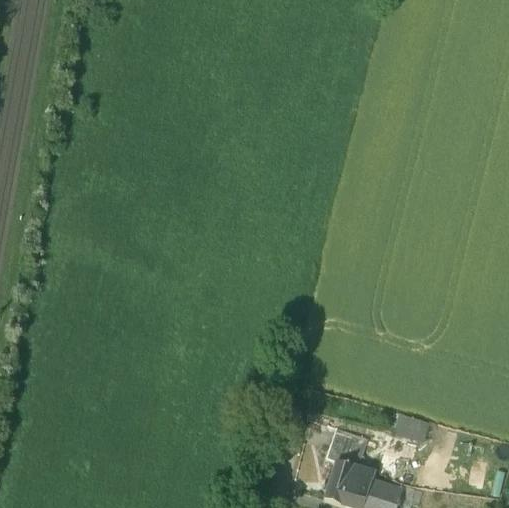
[(426,422),(401,415),(396,434),(420,440),(426,422)]
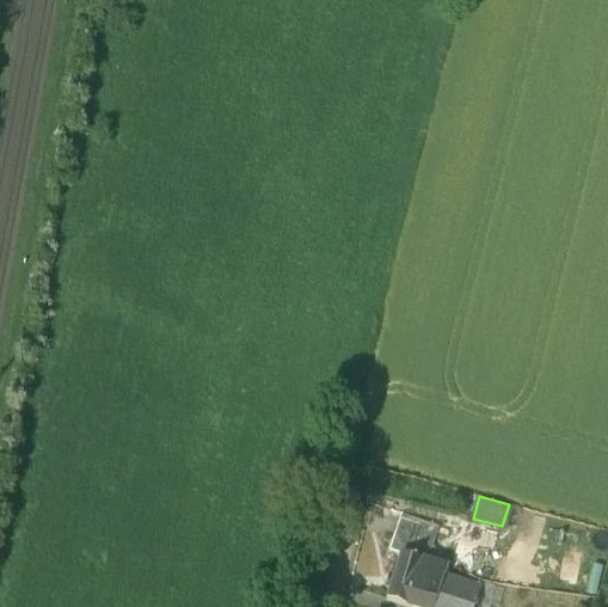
[(441,525),(404,512),(397,532),(434,545),(441,525)]
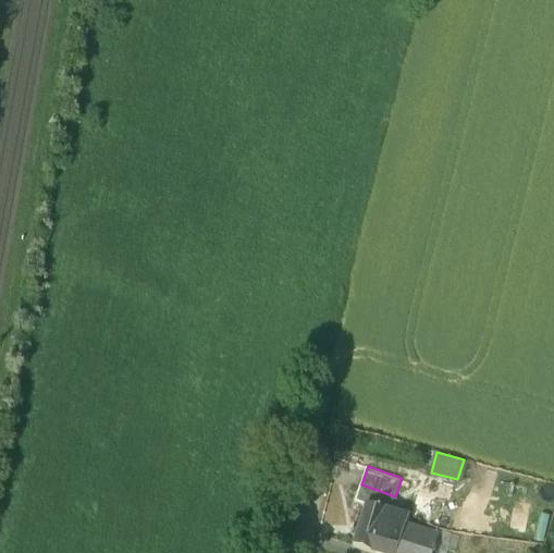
[(395,496),(361,484),(357,499),(368,503),(369,502),(391,510),(395,496)]
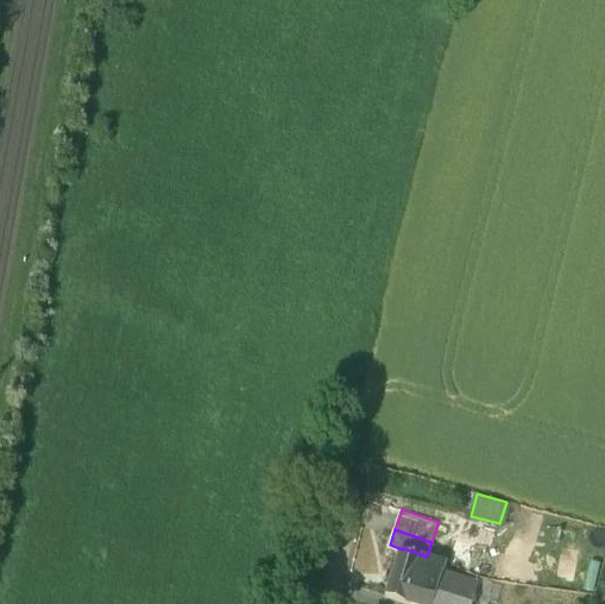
[(427,557),(403,548),(402,549),(389,593),(423,603),(433,603),(445,572),(448,562),(427,557)]
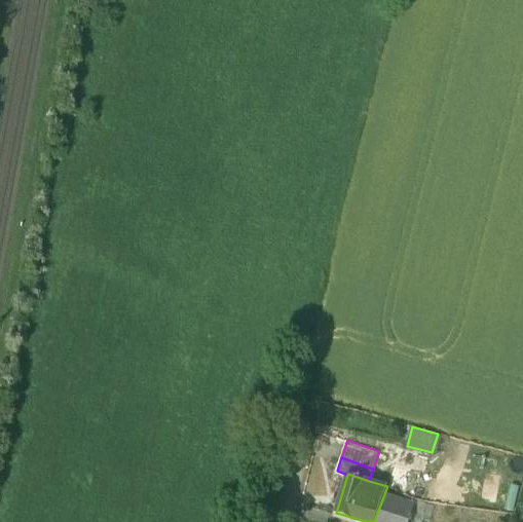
[(384,494),(374,521),(409,521),(413,509),(415,505),(384,494)]
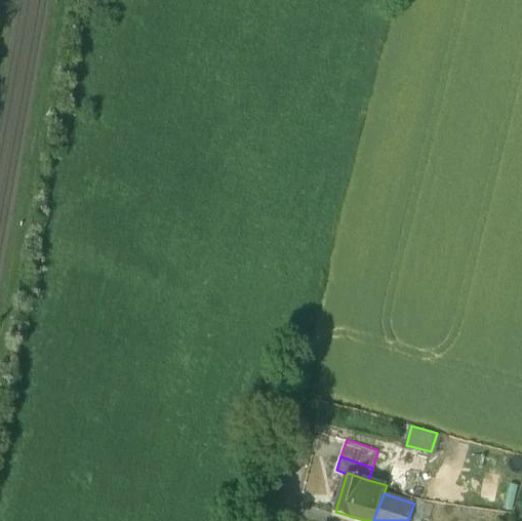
[(427,502),(415,498),(414,504),(412,508),(424,512),(427,502)]
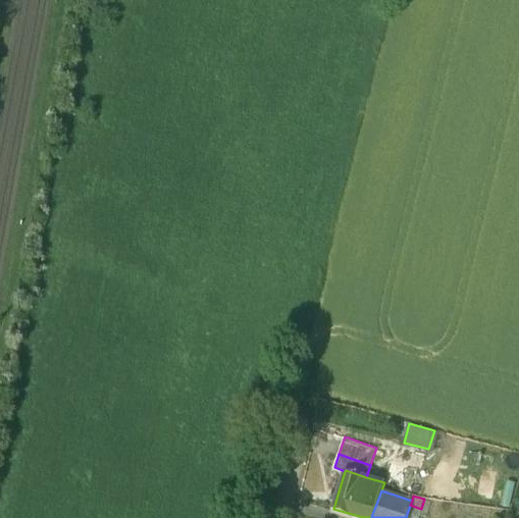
[(432,502),(424,499),(421,509),(420,514),(427,517),(432,502)]
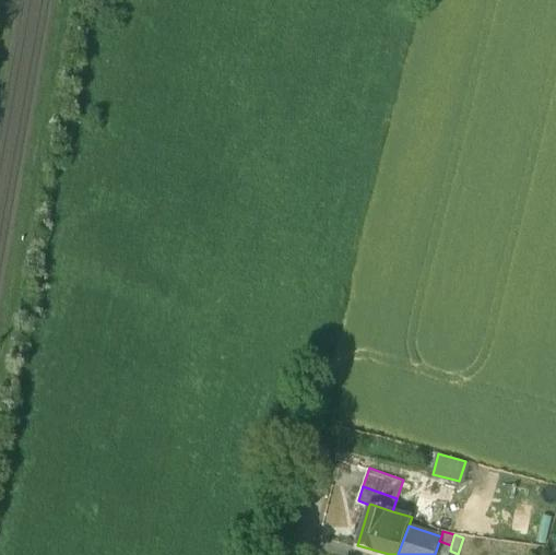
All buildings are outlined.
